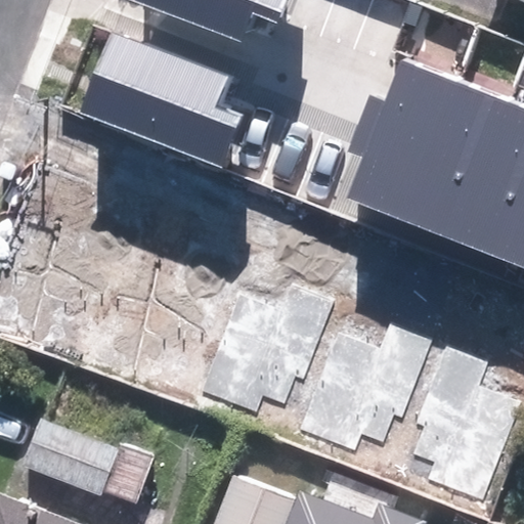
[(131,0),(239,43),(252,13),(277,25),(287,0),(131,0)]
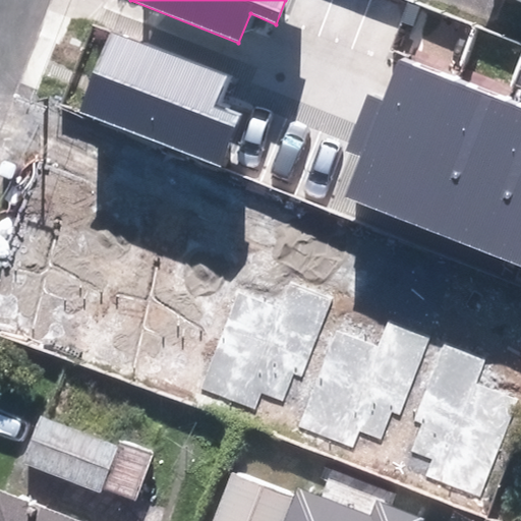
[(216,106),(228,77),(113,31),(80,113),(221,169),(242,116),(216,106)]
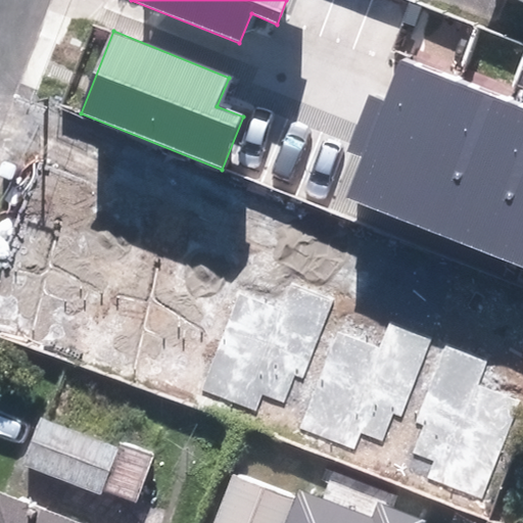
[(405,222),(459,82),(402,60),(385,103),(370,97),(348,152),(362,157),(345,199),(405,222)]
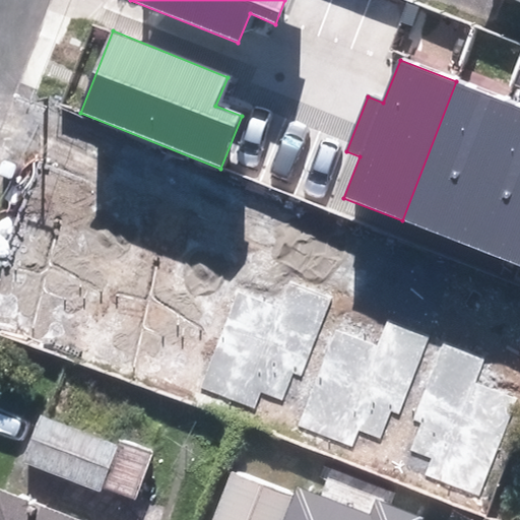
[(505,101),(456,81),(402,220),(451,239),(505,101)]
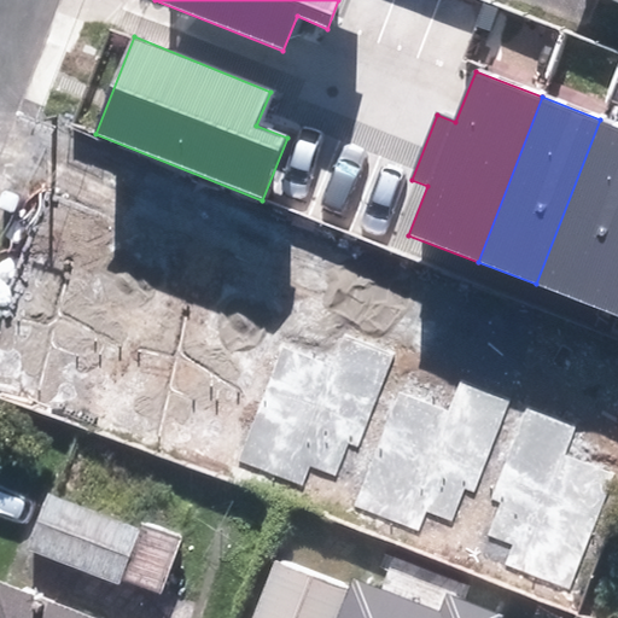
[(617,250),(617,127),(600,120),(536,284),(595,307),(617,250)]
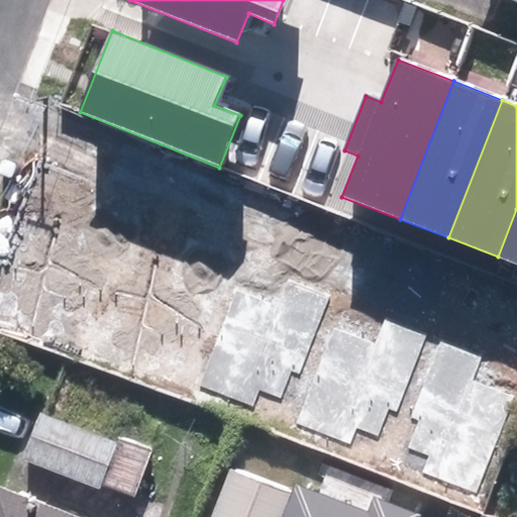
[(516,209),(498,256),(516,264),(516,209)]
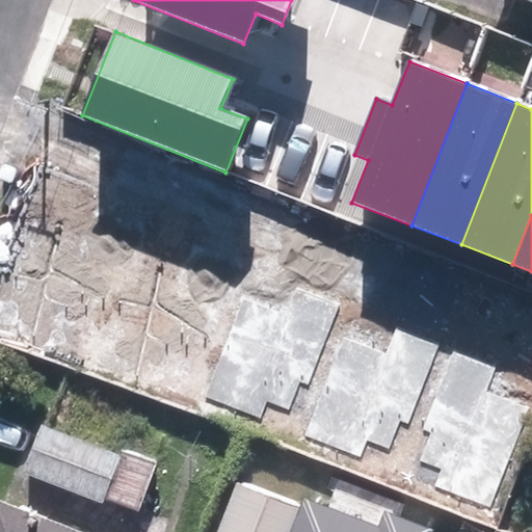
[(308,382),(339,303),(296,287),(286,311),(242,294),(204,393),(260,416),(266,400),(289,408),(299,379),(308,382)]
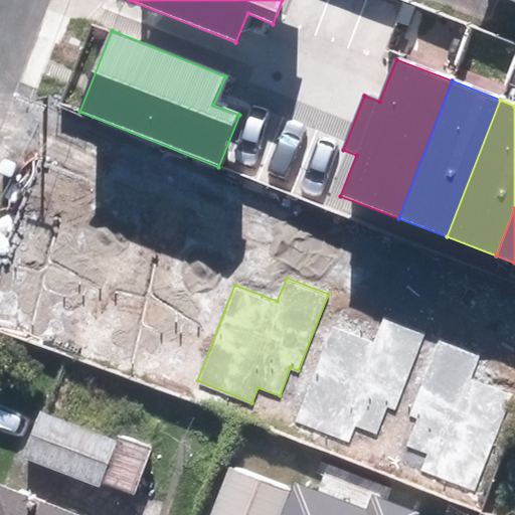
[(395,411),(425,334),(384,318),(375,342),(333,326),(295,421),(350,443),(355,427),(377,437),(388,408),(395,411)]
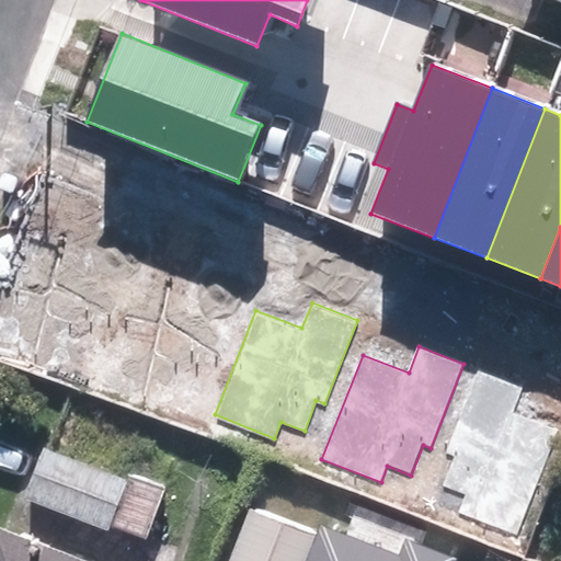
[(524,388),(479,370),(446,454),(454,457),(442,488),(466,496),(459,513),(518,536),(560,432),(514,413),(524,388)]
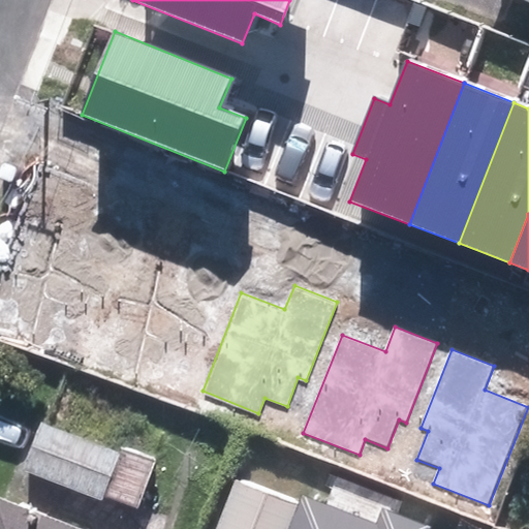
[(44,417),(26,468),(139,511),(159,461),(44,417)]
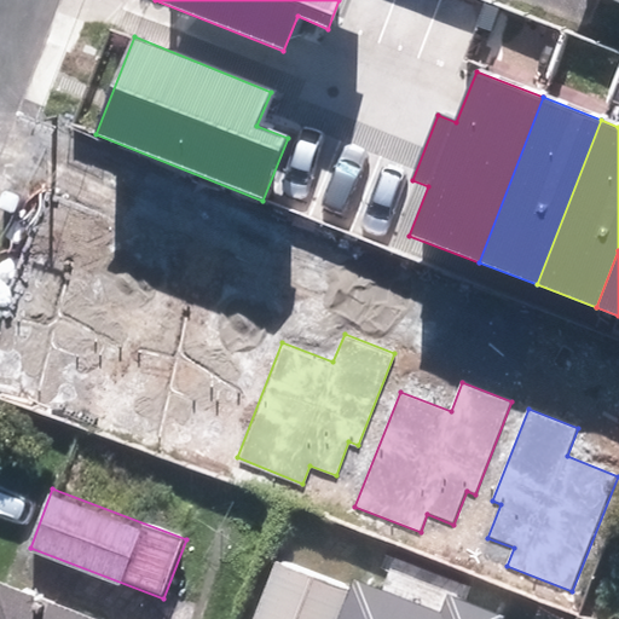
[(340,618),(356,583),(284,555),(258,618),(340,618)]
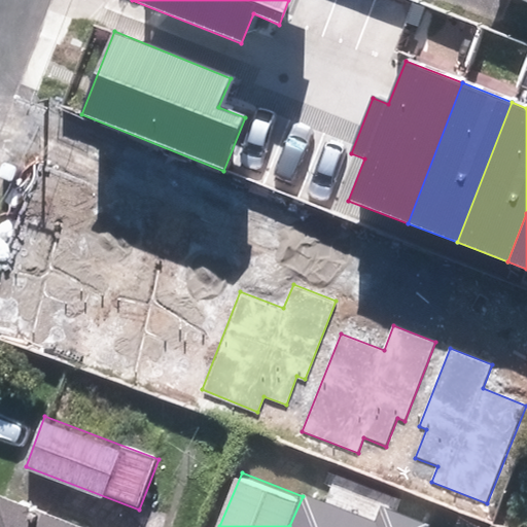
[(436,526),(437,524),(386,503),(381,516),(307,486),(303,496),(289,526),(436,526)]
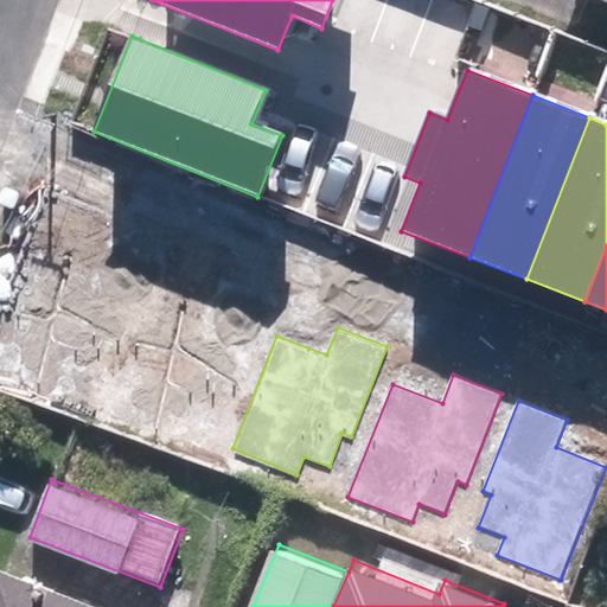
[(122,606),(5,561),(0,572),(0,606),(122,606)]
